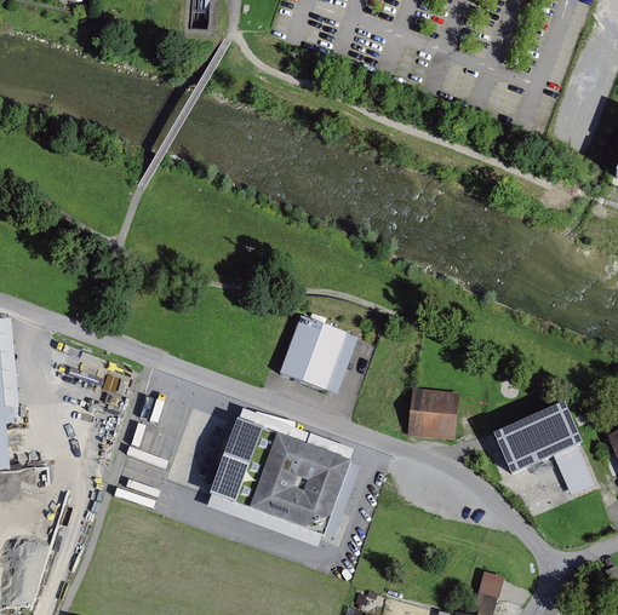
[(350,335),(299,316),(279,371),(328,390),(350,335)]
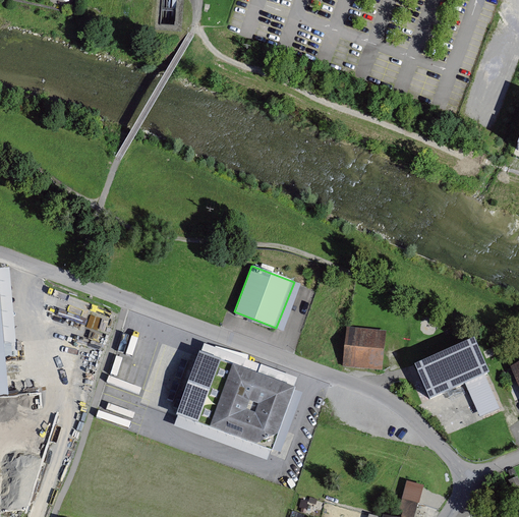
[(0,394),(8,394),(0,302),(0,394)]
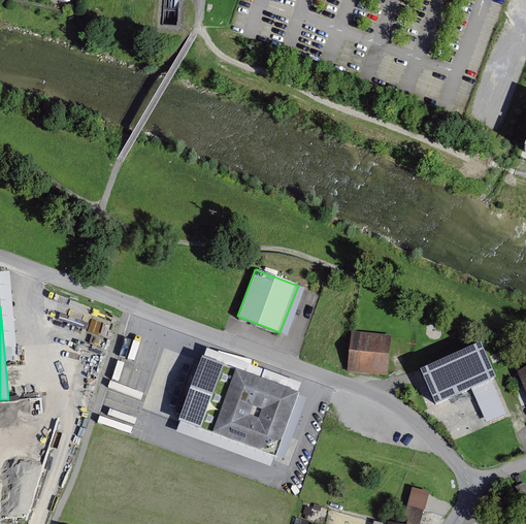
[(390,332),(348,329),(344,368),(387,371),(390,332)]
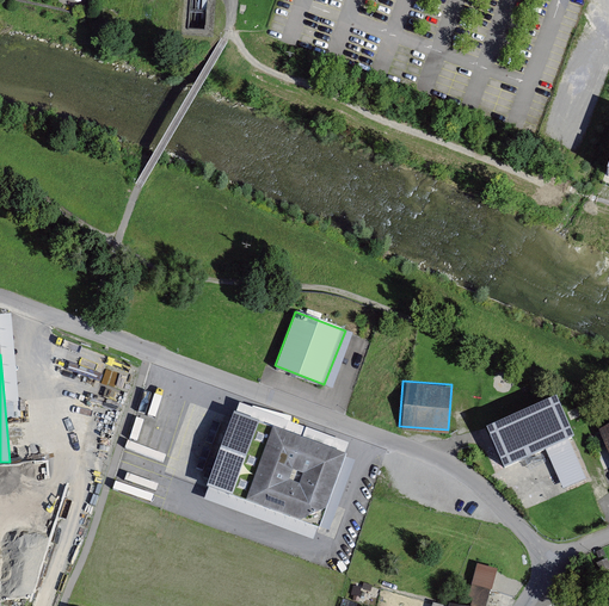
[(547,396),(477,427),(494,468),(546,444),(563,482),(582,474),(547,396)]
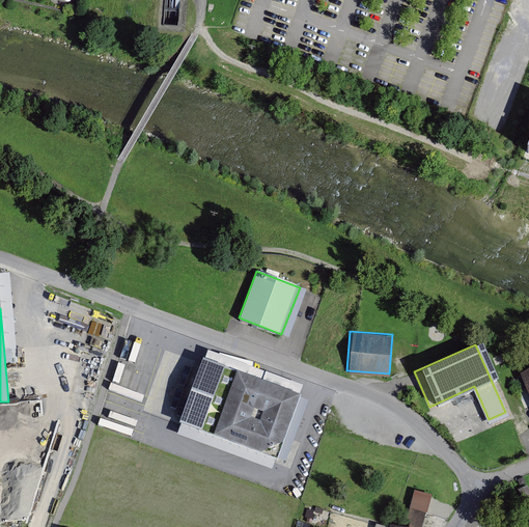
[(303,384),(205,349),(178,422),(276,458),(303,384)]
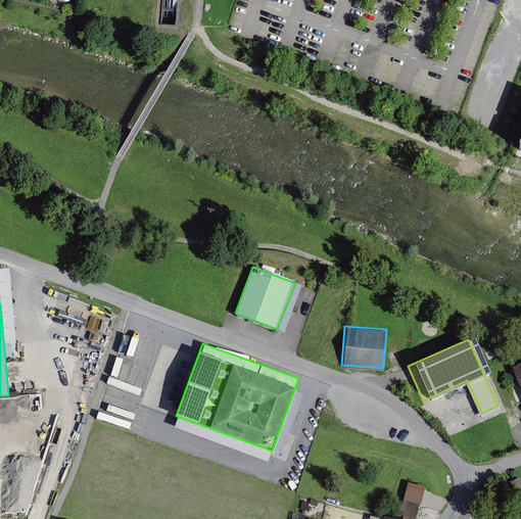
[(520,360),(510,365),(520,391),(520,360)]
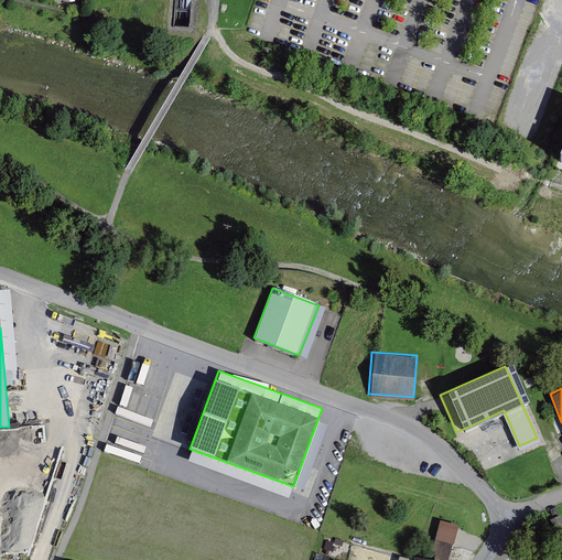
[(422,559),(420,559),(410,558),(409,559),(445,559),(451,539),(430,534),(422,559)]
